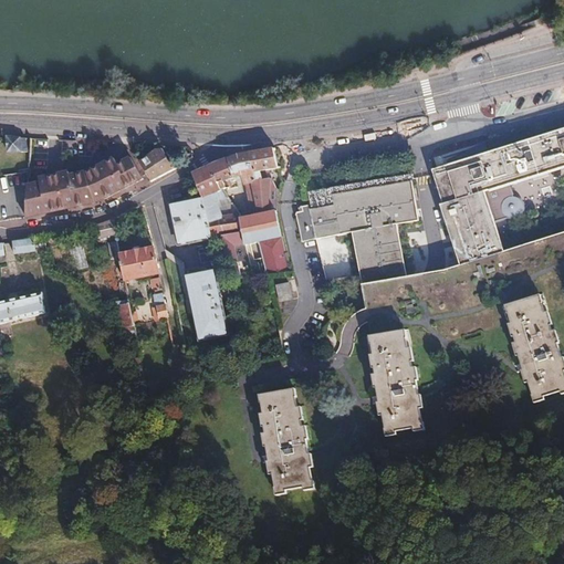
[(502,250),(482,190),(563,164),(563,127),(483,154),(431,170),(442,204),(439,205),(459,263),(479,258),(502,250)]
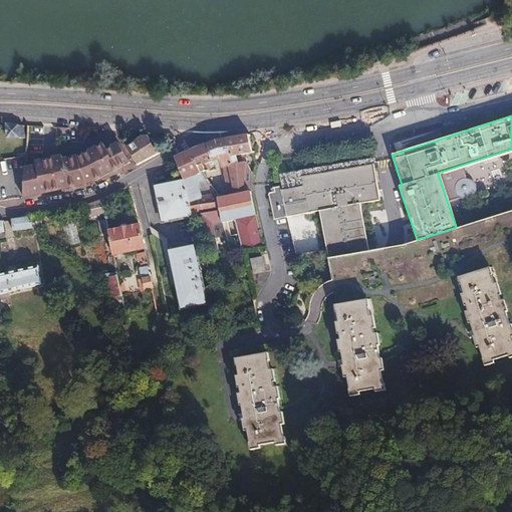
[(18,137),(18,122),(2,123),(2,137),(18,137)]
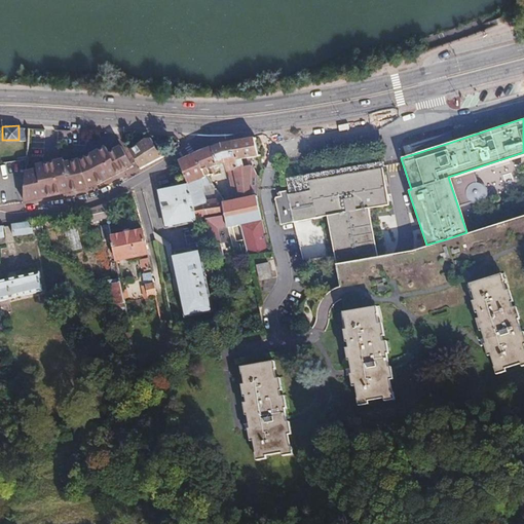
[(257,155),(254,148),(251,137),(240,139),(219,142),(223,160),(225,170),(232,167),(231,165),(242,163),(241,161),(251,159),(250,156),(256,155),(257,155)]
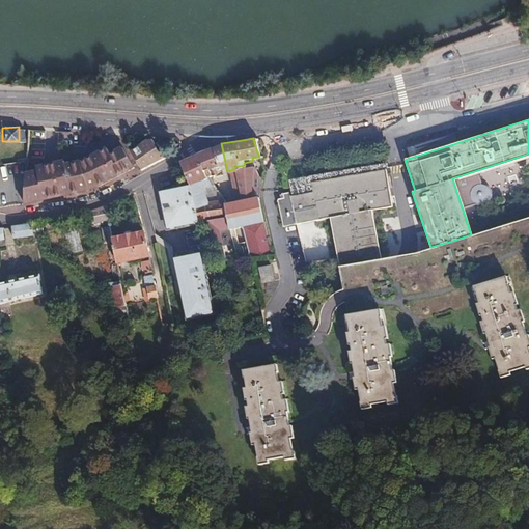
[(166,156),(162,148),(157,151),(150,140),(144,141),(129,151),(139,170),(166,156)]
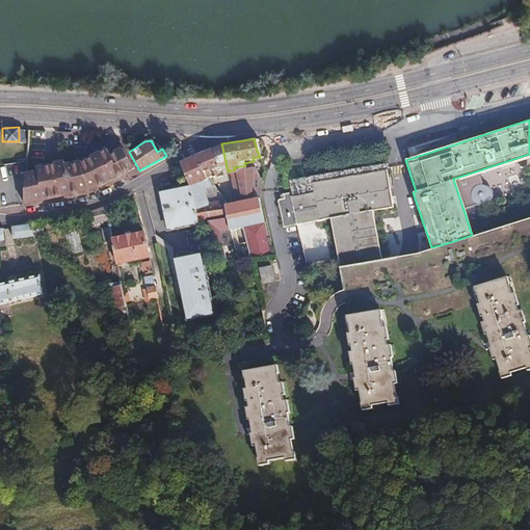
[(226,162),(221,143),(212,148),(218,165),(226,162)]
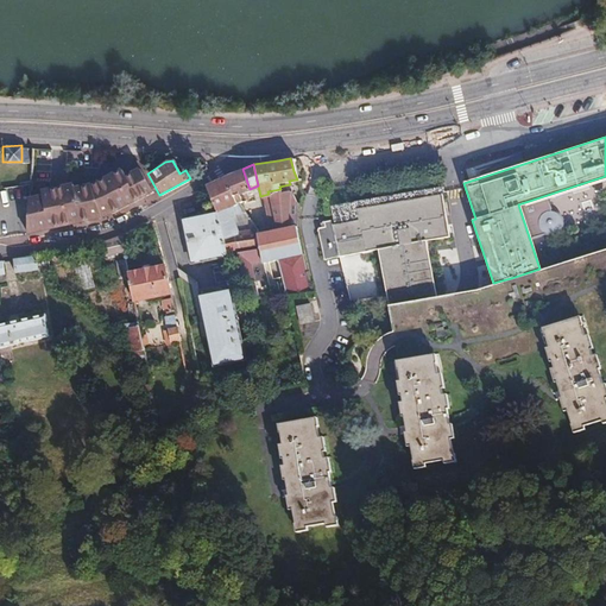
[(133,201),(150,193),(137,169),(124,176),(119,170),(90,185),(74,189),(73,184),(40,191),(42,195),(27,199),(26,233),(71,223),(95,219),(111,213),(133,201)]
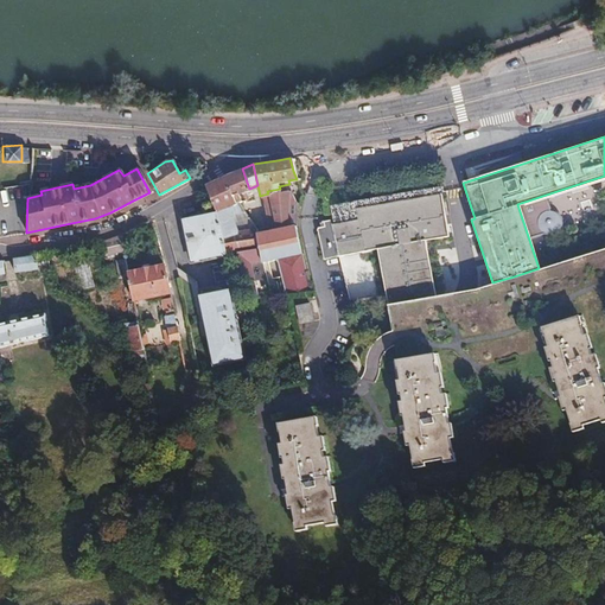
[(249,189),(242,169),(204,185),(215,211),(221,233),(225,252),(235,250),(258,247),(256,231),(258,228),(241,205),(239,202),(242,199),(237,192),(240,191),(242,190),(249,189)]
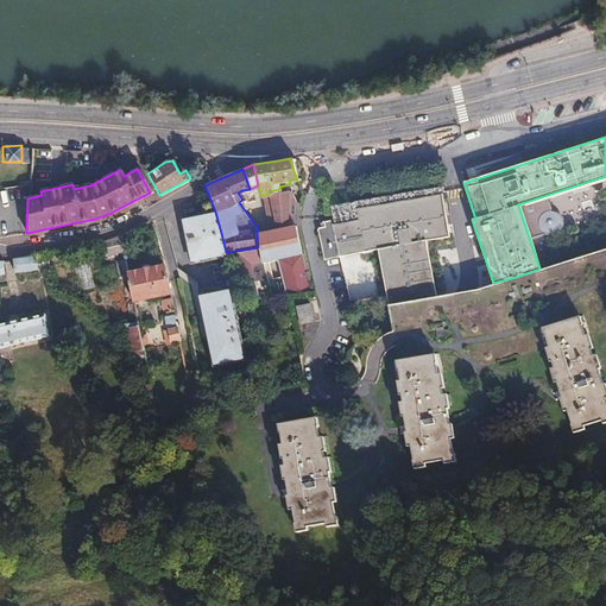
[(296,227),(297,202),(294,195),(290,189),(290,184),(279,187),(281,189),(267,191),(269,194),(260,196),(269,229),(257,232),(258,247),(235,251),(241,277),(241,281),(241,282),(244,282),(247,303),(257,301),(250,263),(275,258),(283,292),(309,288),(296,227)]
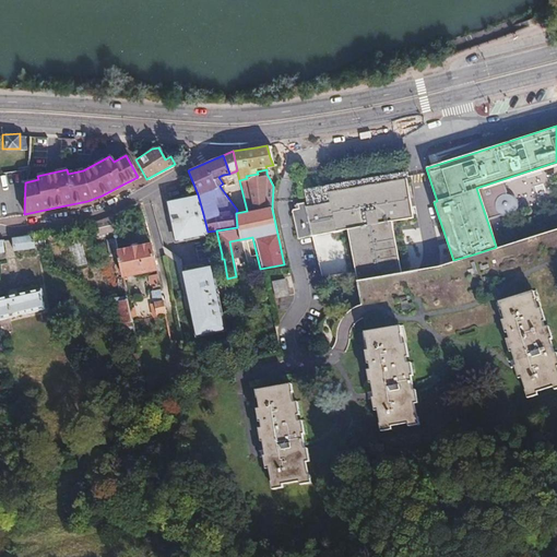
[(410,204),(404,178),(352,188),(327,192),(329,201),(304,206),(304,202),(296,203),(296,209),(293,210),(291,212),(296,240),(346,229),(355,283),(400,275),(400,272),(391,222),(412,217),(411,213),(410,204)]
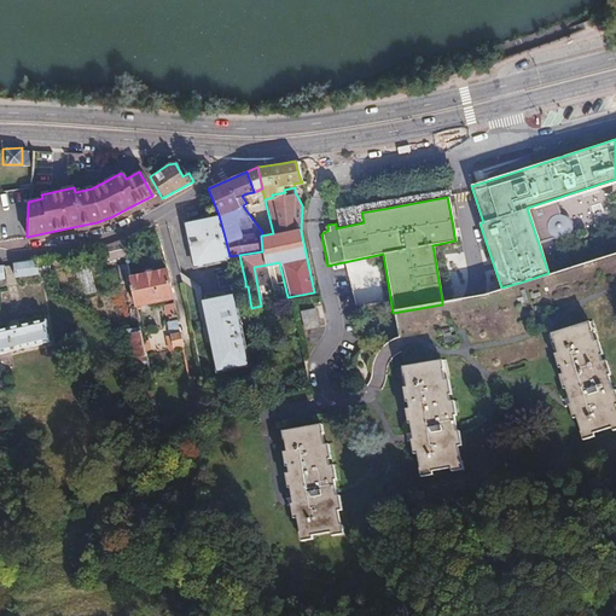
[(230,256),(225,237),(219,215),(184,222),(192,265),(230,256)]
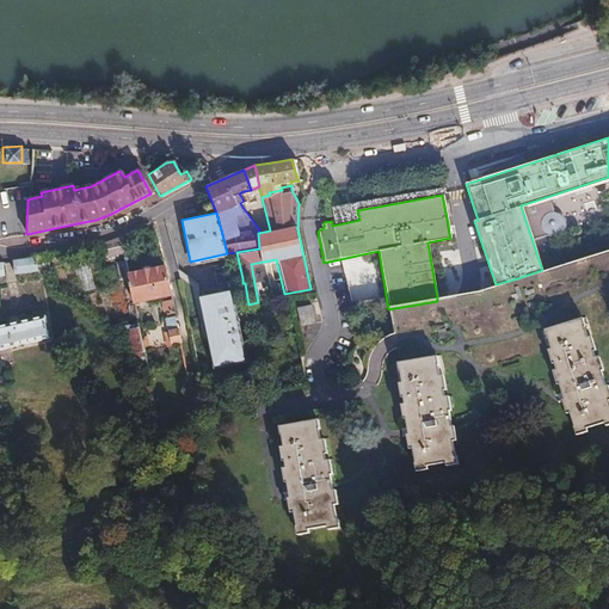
[(124,254),(121,234),(102,241),(100,243),(104,259),(124,254)]
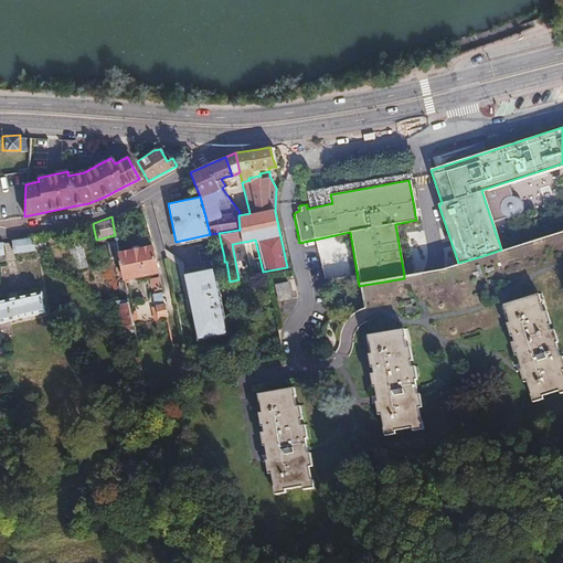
[(562,303),(562,230),(501,250),(478,257),(458,263),(443,268),(436,269),(404,275),(404,278),(359,286),(368,337),(402,331),(404,346),(444,339),(458,336),(509,320),(505,306),(538,296),(542,310),(562,303)]
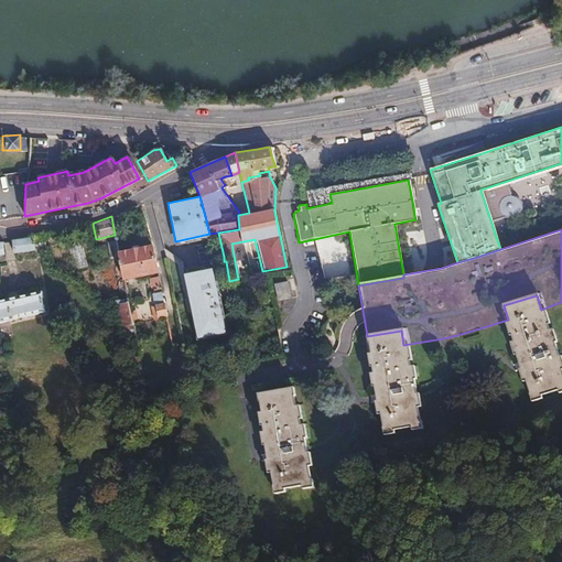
[(33,248),(31,237),(10,239),(12,251),(33,248)]
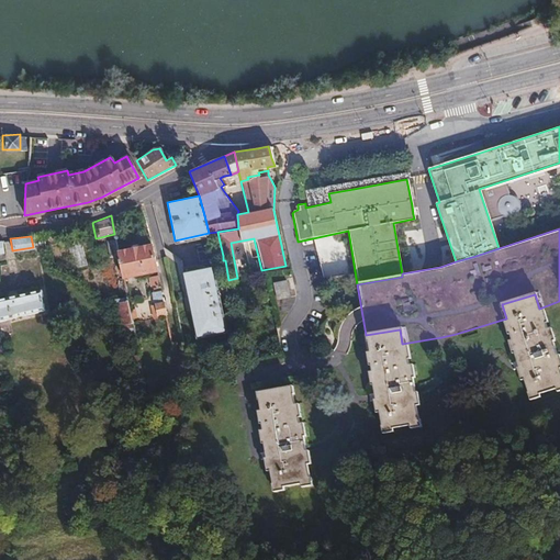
[(78,238),(65,242),(70,266),(84,262),(78,238)]
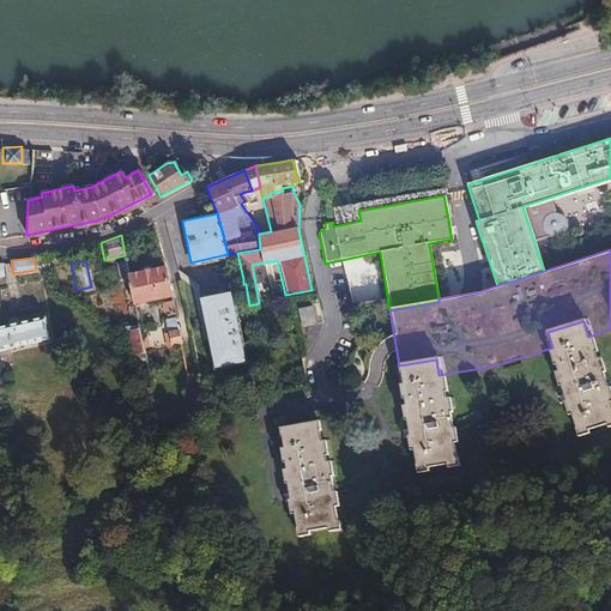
[(170,294),(164,266),(128,273),(134,301),(170,294)]
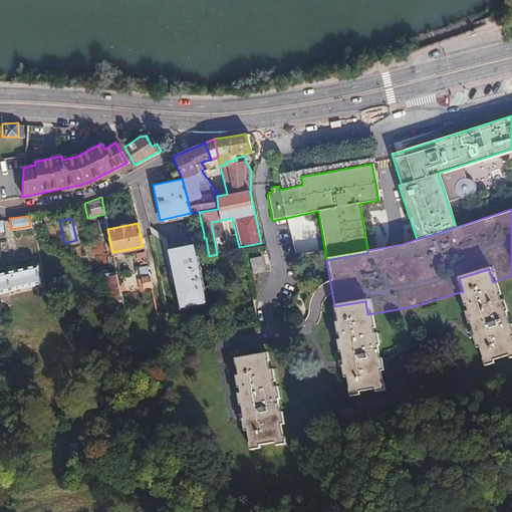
[(173,276),(166,242),(152,244),(153,253),(156,253),(157,254),(158,261),(158,263),(156,264),(165,315),(218,305),(214,284),(204,238),(204,237),(204,234),(192,237),(203,294),(177,299),(173,276)]
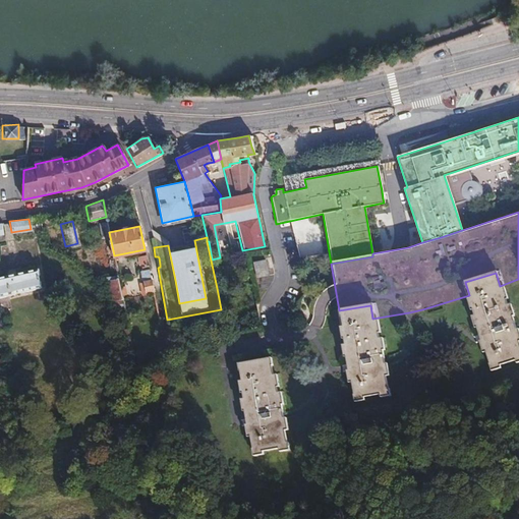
[(206,298),(194,240),(168,245),(175,280),(179,303),(206,298)]
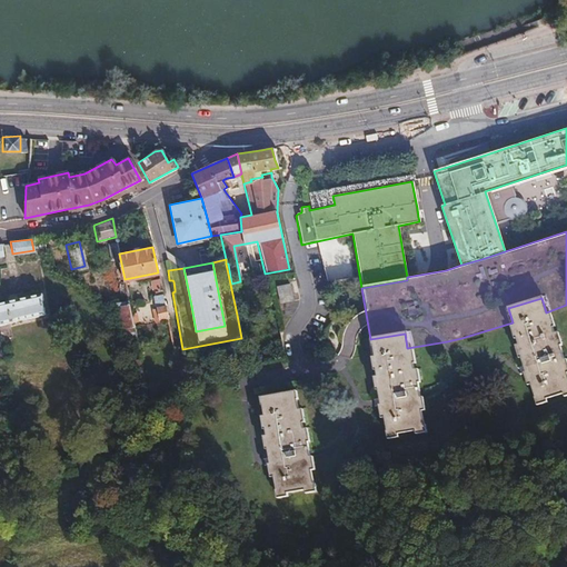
[(160,277),(151,278),(151,286),(161,286),(160,277)]
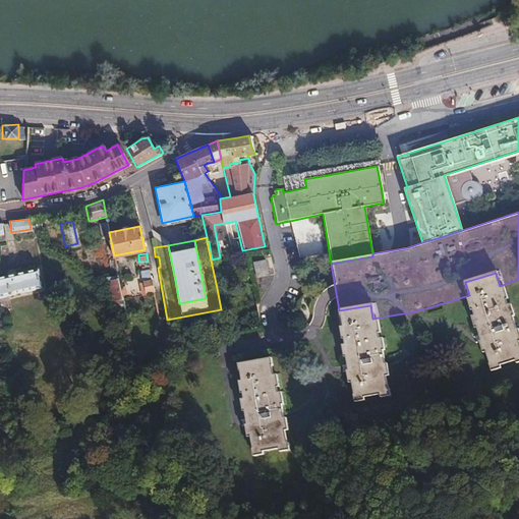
[(264,258),(251,261),(254,276),(267,273),(264,258)]
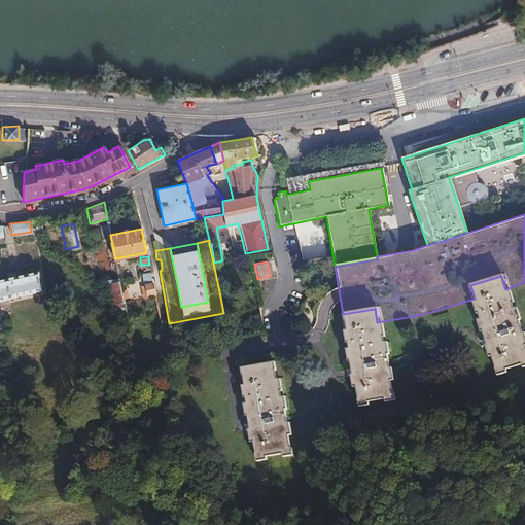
[(0,300),(42,289),(38,271),(0,279),(0,300)]
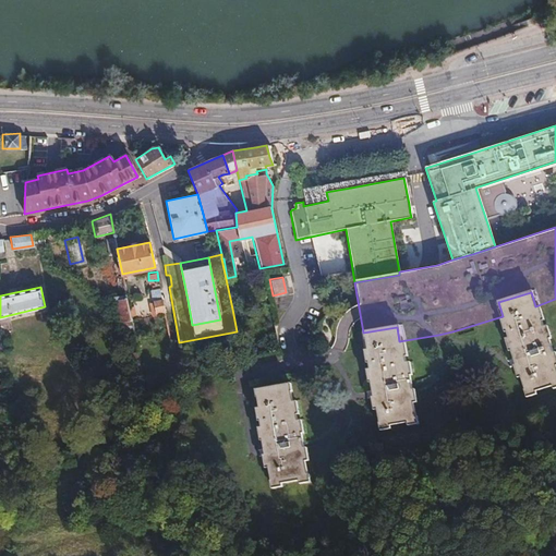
[(160,298),(158,287),(150,289),(153,300),(160,298)]
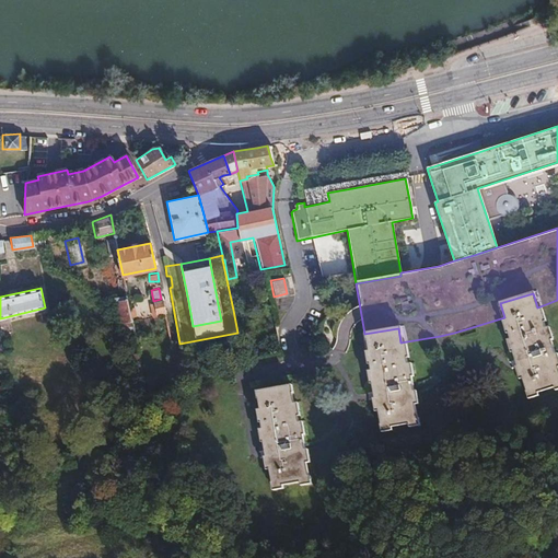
[(548,338),(543,320),(542,320),(537,307),(533,293),(500,303),(504,317),(509,329),(507,330),(513,349),(511,349),(515,364),(518,364),(525,390),(534,386),(535,390),(554,384),(553,381),(557,379),(557,368),(554,353),(555,352),(550,337),(548,338)]
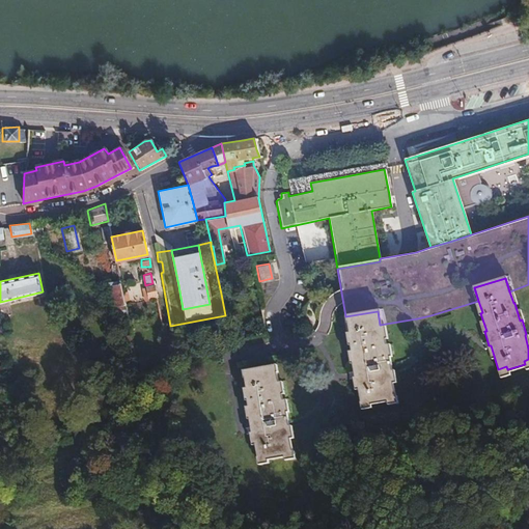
[(124,303),(120,280),(109,283),(113,305),(124,303)]
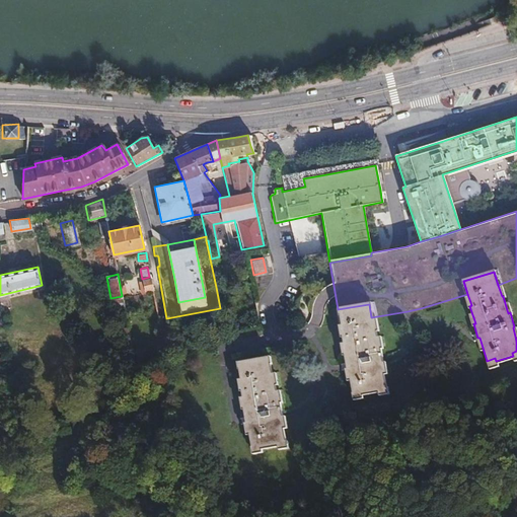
[(137,281),(141,293),(155,289),(152,277),(137,281)]
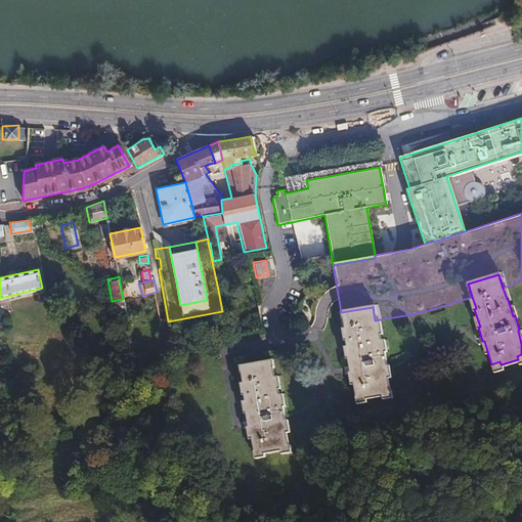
[(382,350),(379,333),(377,333),(375,320),(373,307),(341,312),(346,338),(344,338),(348,356),(346,356),(349,371),(350,371),(354,395),(363,393),(364,397),(381,394),(381,390),(388,389),(384,365),(386,364),(383,350),(382,350)]
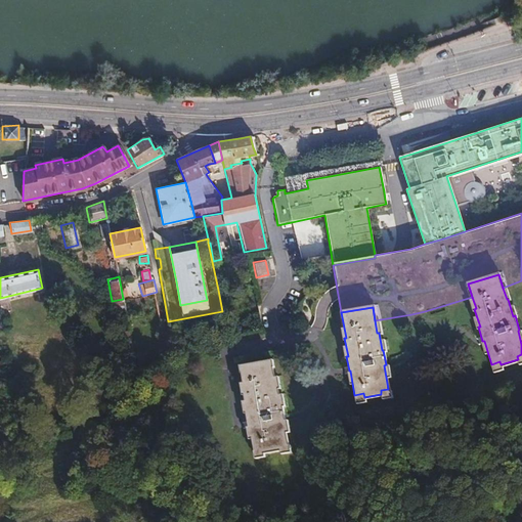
[(275,386),(270,360),(238,366),(244,391),(243,392),(246,409),(244,409),(247,425),(248,425),(253,449),(261,447),(262,451),(279,447),(278,444),(287,443),(283,419),(284,418),(281,403),(279,403),(276,386),(275,386)]
